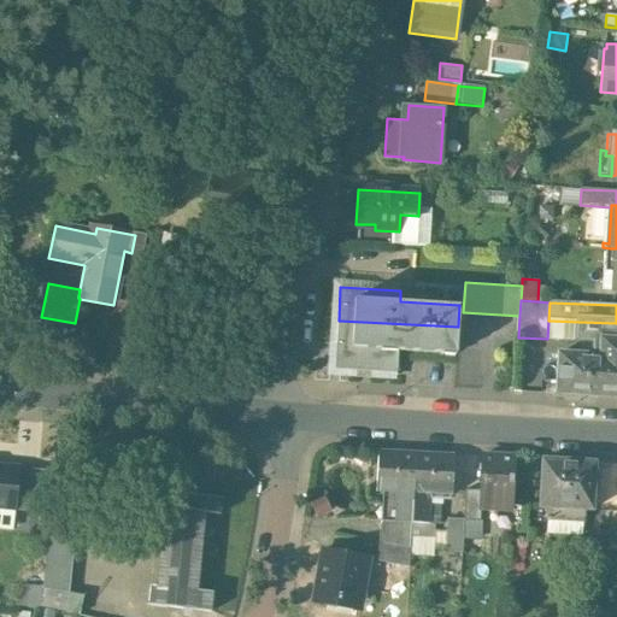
[(458,327),(339,321),(336,347),(344,347),(342,368),(340,368),(340,370),(398,374),(399,351),(457,354),(458,327)]
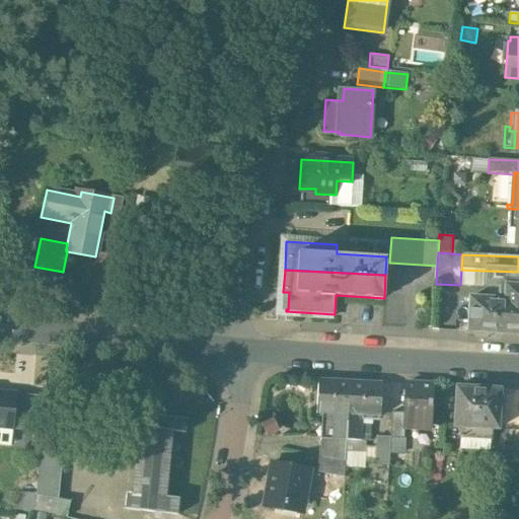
[(518,272),(487,271),(486,286),(501,287),(500,300),(469,299),(468,331),(518,335),(518,272)]
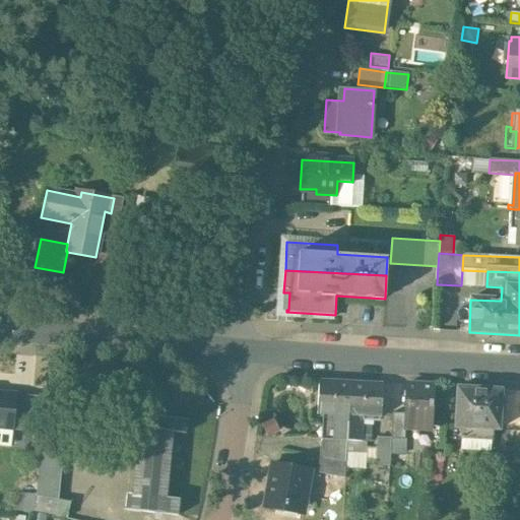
[(23,354),(23,388),(36,388),(36,354),(23,354)]
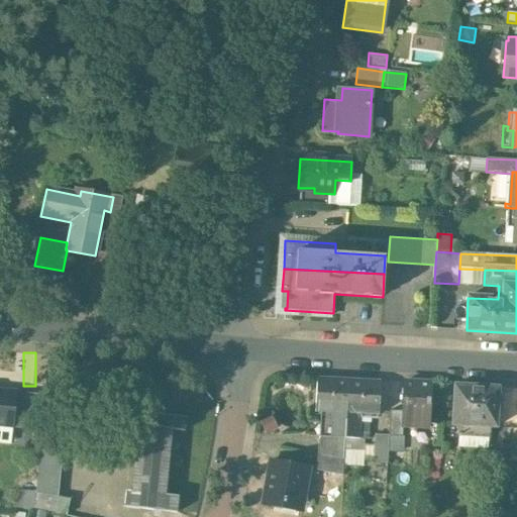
[(349,380),(318,379),(316,412),(333,413),(332,437),(345,438),(349,380)]
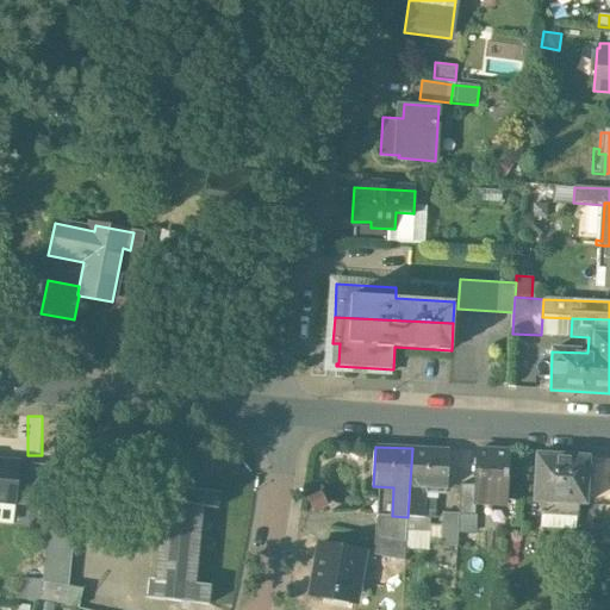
[(448,450),(412,448),(408,517),(424,518),(424,517),(425,489),(446,490),(448,450)]
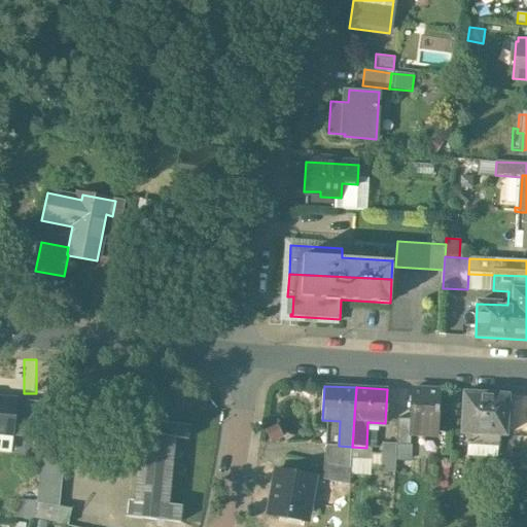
[(440,392),(412,390),(410,419),(410,428),(412,428),(437,429),(440,392)]
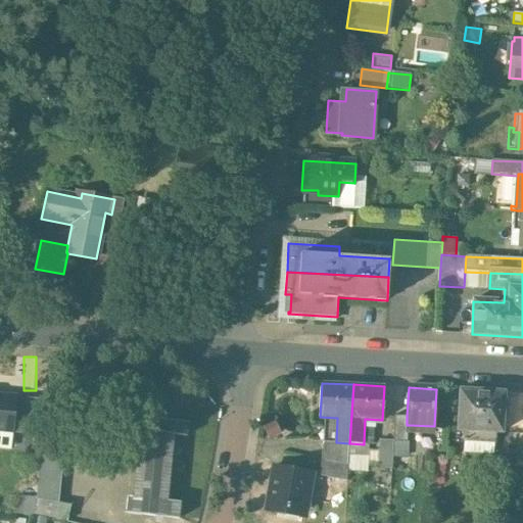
[(504,393),(461,390),(459,427),(467,427),(466,437),(494,439),(495,429),(502,429),(504,393)]
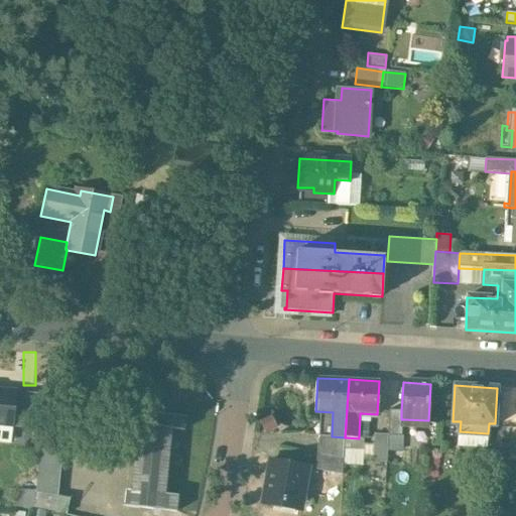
[(16,392),(0,390),(0,424),(12,426),(16,392)]
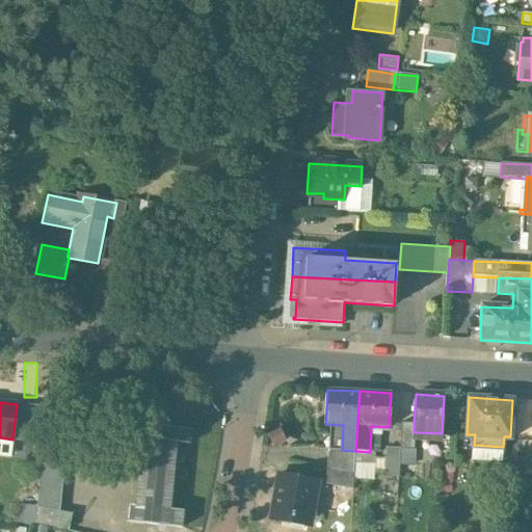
[(46,406),(17,404),(12,440),(43,443),(45,422),(46,407),(46,406)]
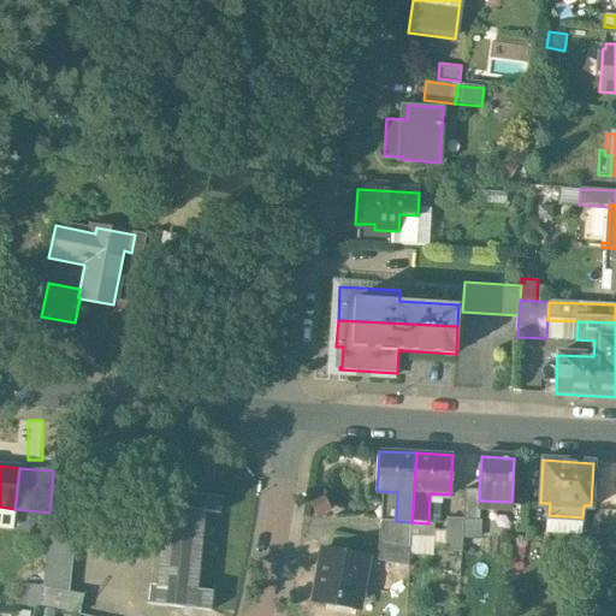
[(65,473),(53,472),(52,489),(64,490),(65,473)]
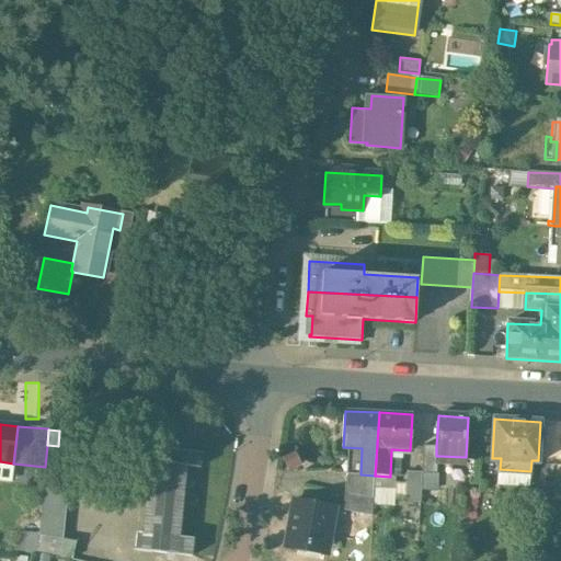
[(436,446),(423,446),(422,472),(437,473),(438,456),(436,456),(436,446)]
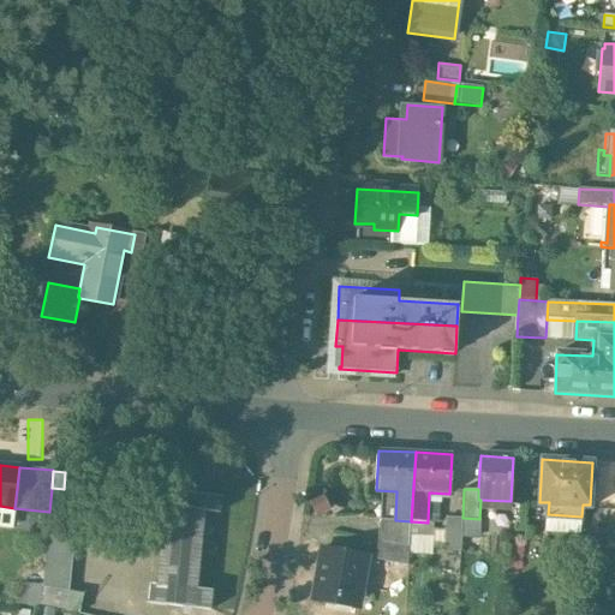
[(220,494),(190,491),(189,508),(203,509),(219,511),(220,494)]
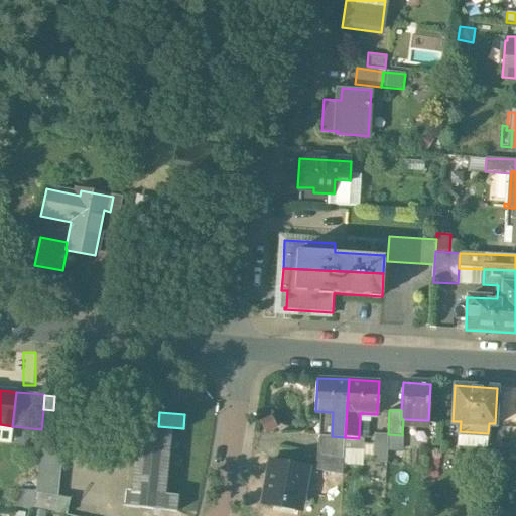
[(158,426),(136,424),(135,425),(137,425),(131,490),(125,489),(124,504),(176,509),(177,495),(162,493),(168,429),(170,429),(170,427),(158,426)]
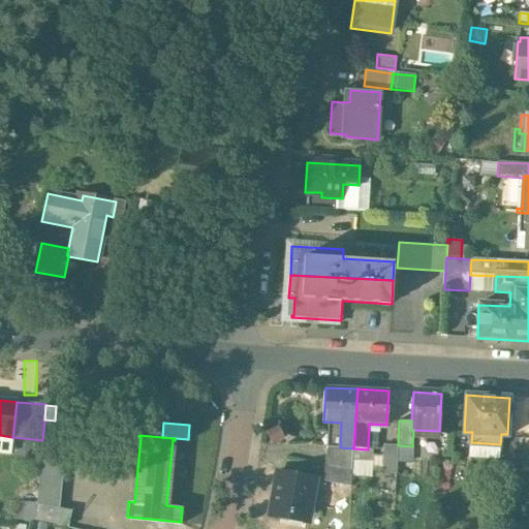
[(398,445),(383,444),(382,471),(397,472),(398,445)]
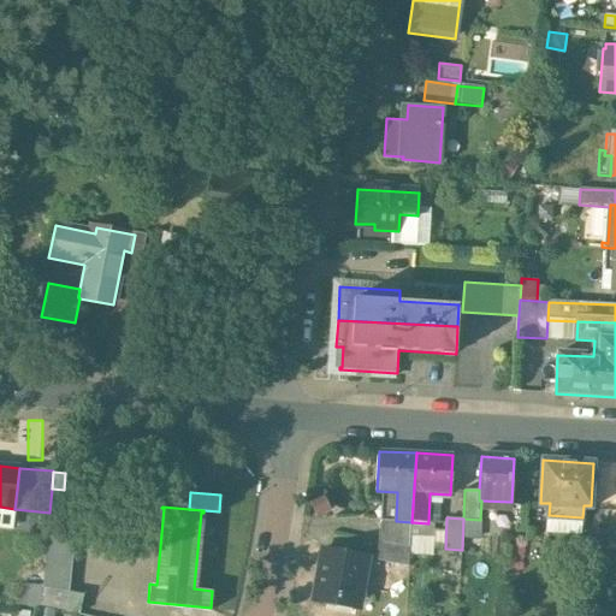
[(412,522),(396,521),(383,520),(379,540),(410,546),(412,522)]
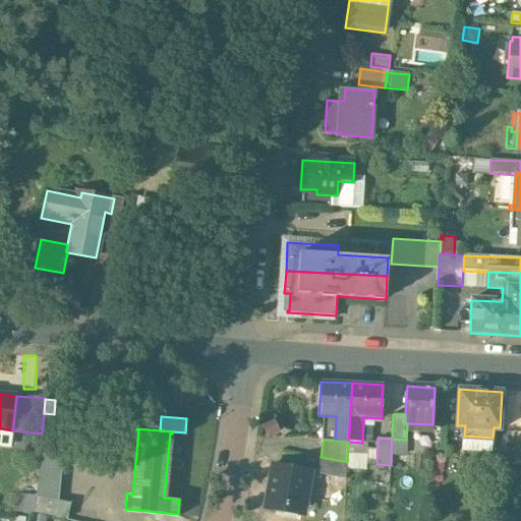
[(362,443),(348,442),(348,452),(366,454),(367,442),(362,442),(362,443)]
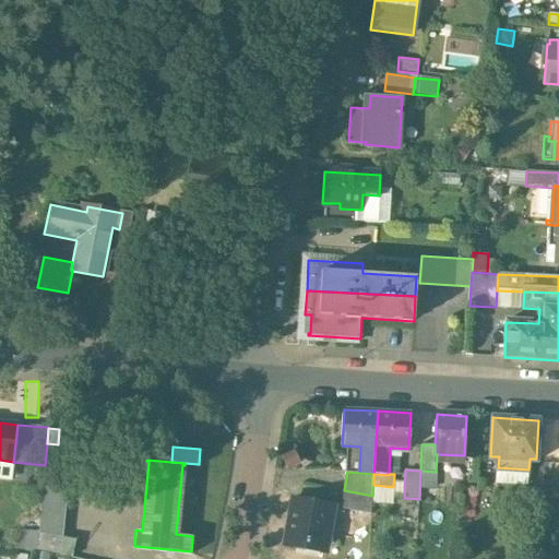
[(68,480),(44,478),(38,535),(42,535),(63,538),(68,480)]
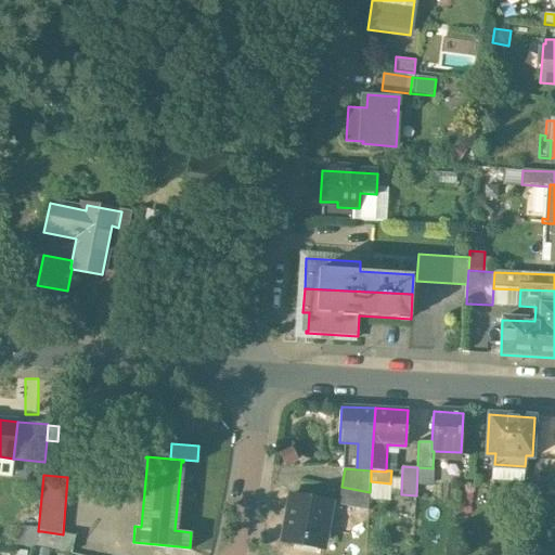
[(370,492),(341,487),(337,503),(369,510),(370,492)]
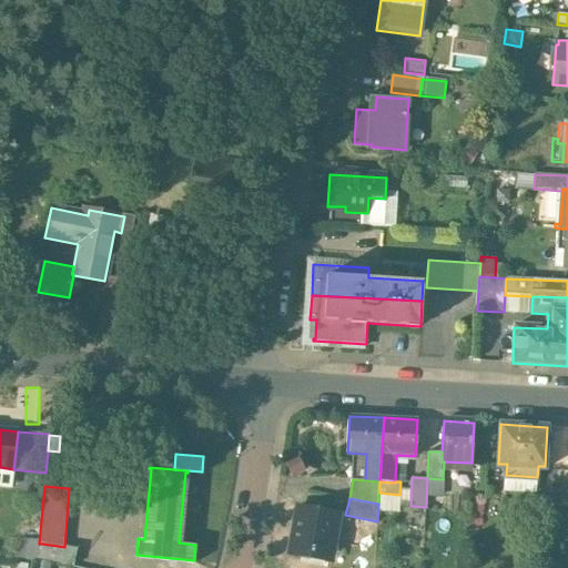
[(336,510),(297,505),(290,553),(310,557),(311,550),(330,554),(336,510)]
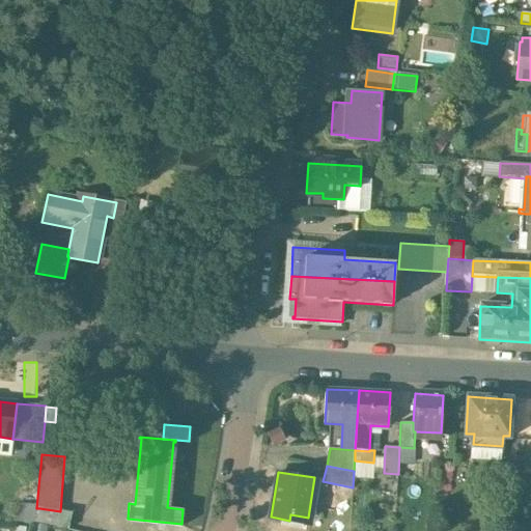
[(60,511),(39,508),(35,523),(68,530),(73,512),(60,511)]
